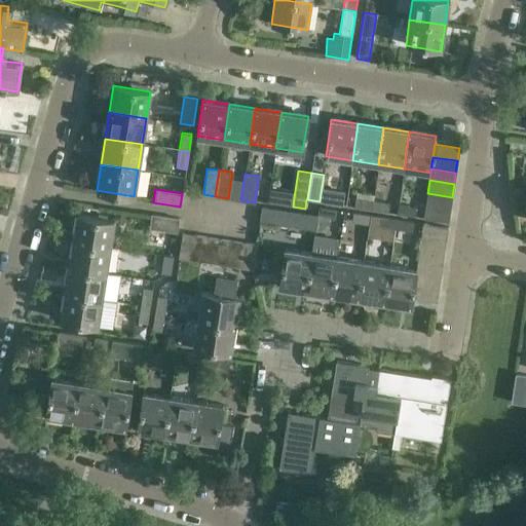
[(450,210),(452,197),(427,193),(425,205),(450,210)]
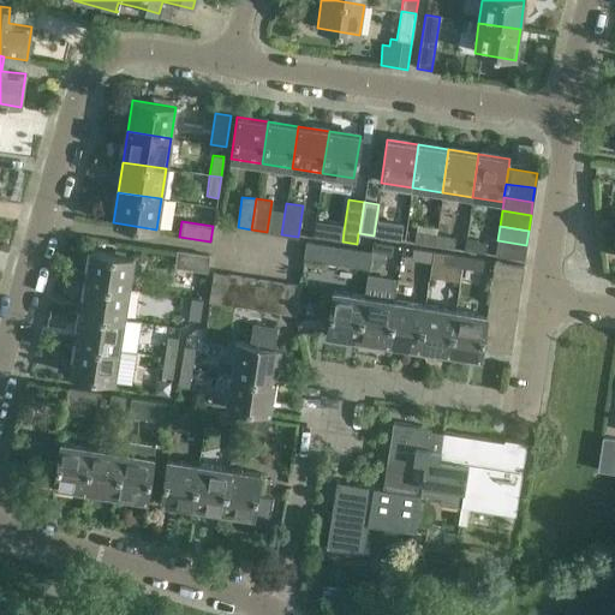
[(415,233),(413,243),(434,246),(435,236),(415,233)]
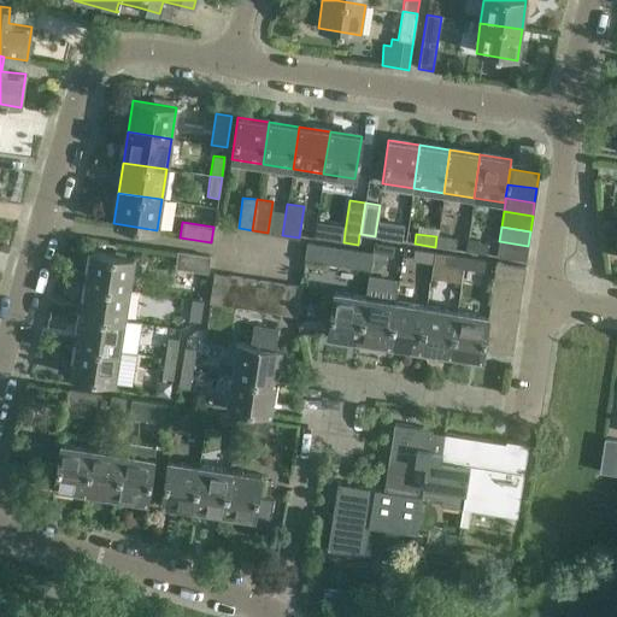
[(435,247),(465,251),(466,240),(436,236),(435,247)]
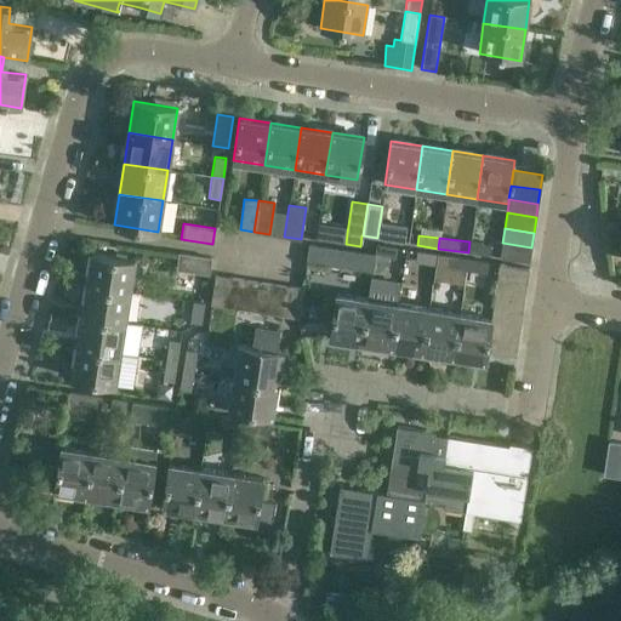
[(489,256),(491,245),(469,241),(468,252),(489,256)]
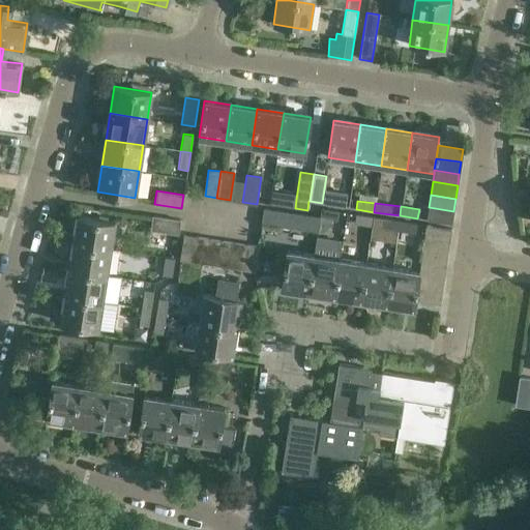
[(451,224),(453,211),(429,207),(427,219),(451,224)]
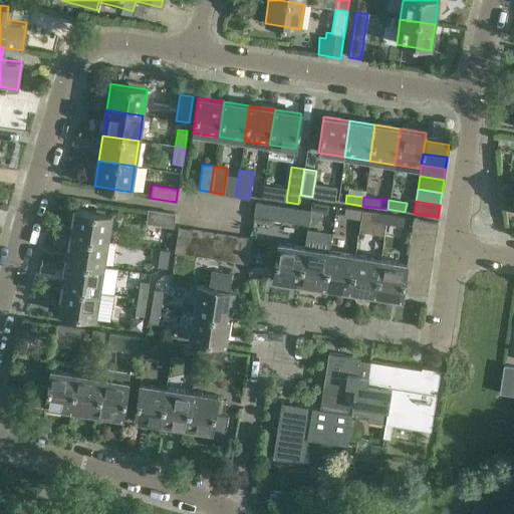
[(256,203),(254,217),(308,226),(308,225),(310,212),(310,211),(309,211),(256,203)]
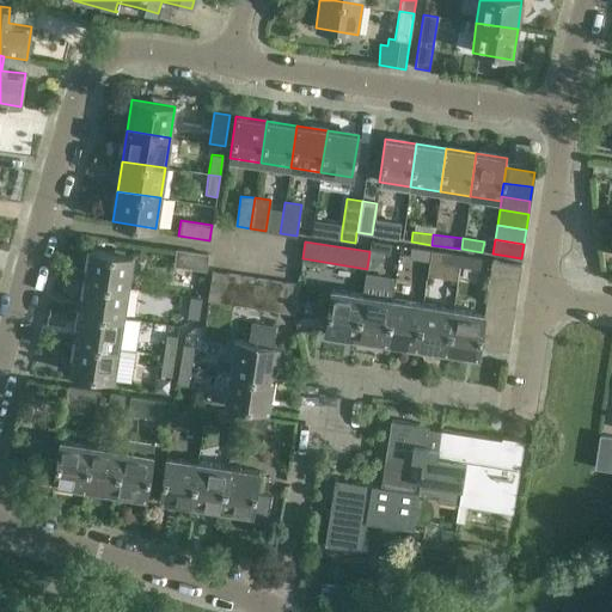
[(369,251),(369,252),(389,256),(391,244),(369,242),(368,251),(369,251)]
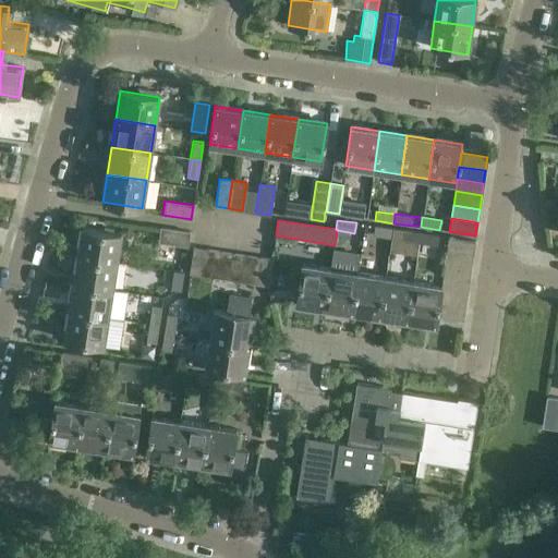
[(372,237),(391,239),(392,229),(374,226),(372,237)]
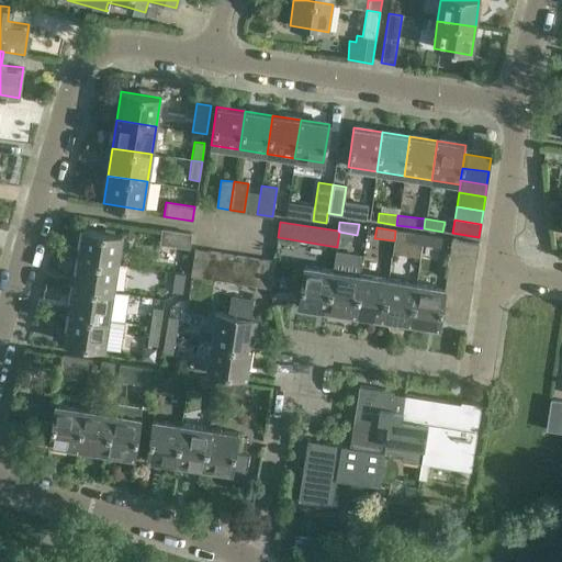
[(77,258),(116,263),(121,235),(82,229),(77,258)]
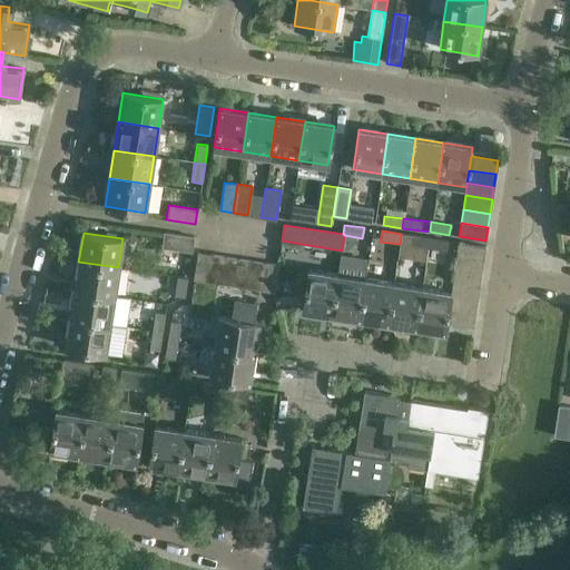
[(192,252),(193,237),(165,233),(163,247),(192,252)]
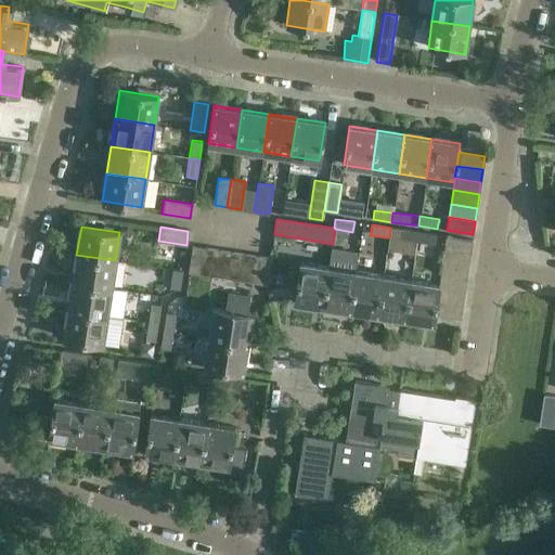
[(400,230),(398,239),(416,242),(417,232),(400,230)]
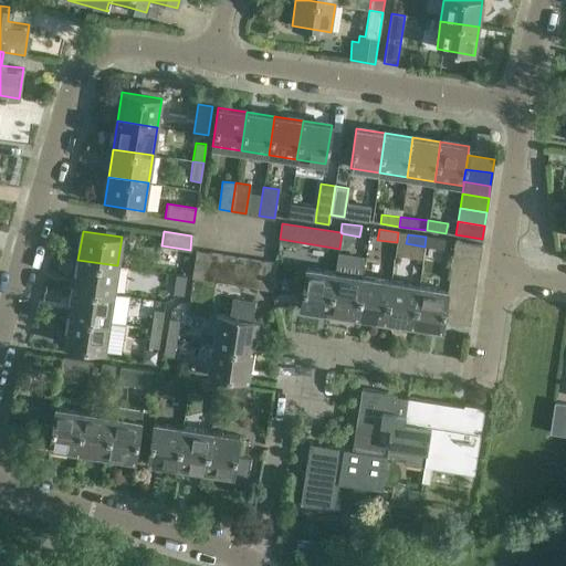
[(442,249),(444,240),(426,237),(425,247),(442,249)]
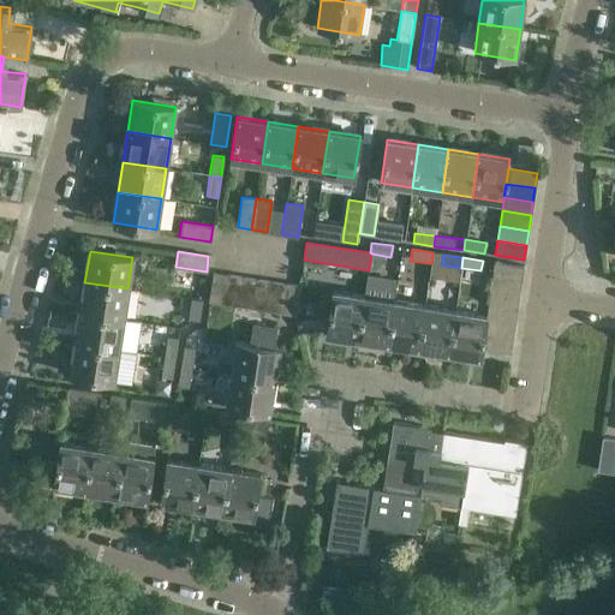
[(520,281),(523,267),(494,262),(491,276),(520,281)]
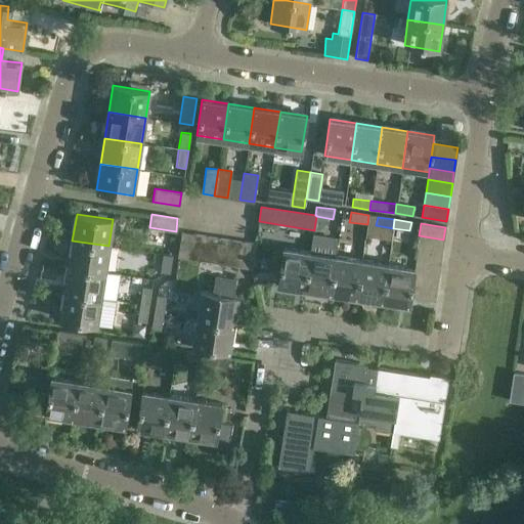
[(189,258),(193,233),(181,232),(178,257),(189,258)]
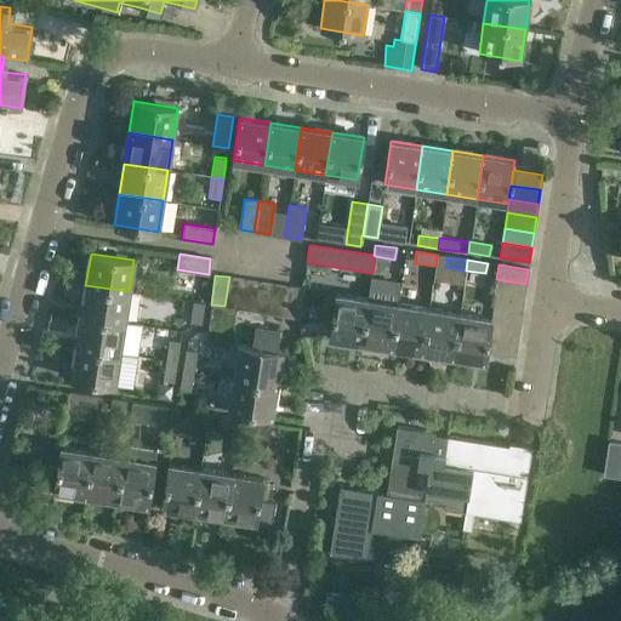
[(229,277),(224,306),(240,308),(244,279),(229,277)]
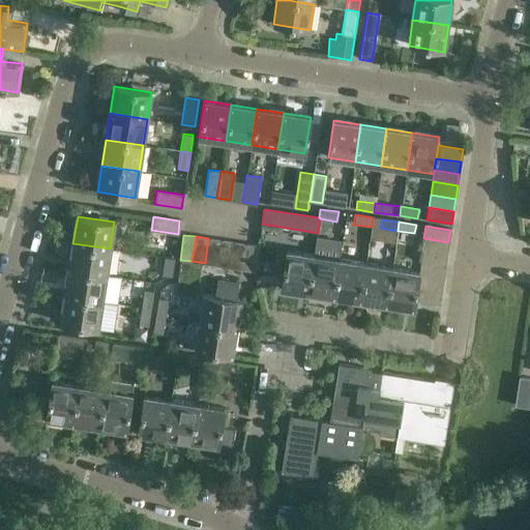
[(216,265),(221,240),(208,238),(205,263),(216,265)]
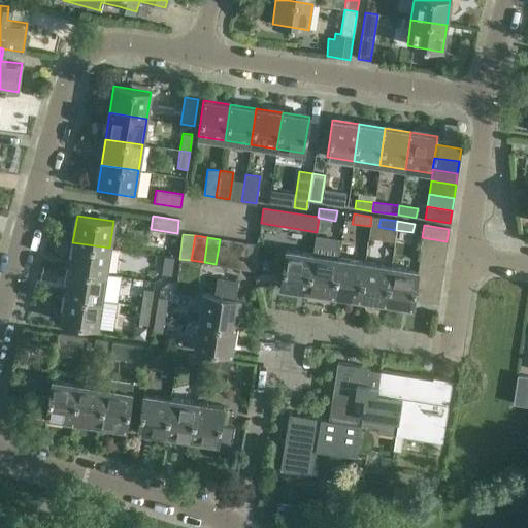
[(422,237),(420,250),(444,253),(447,241),(422,237)]
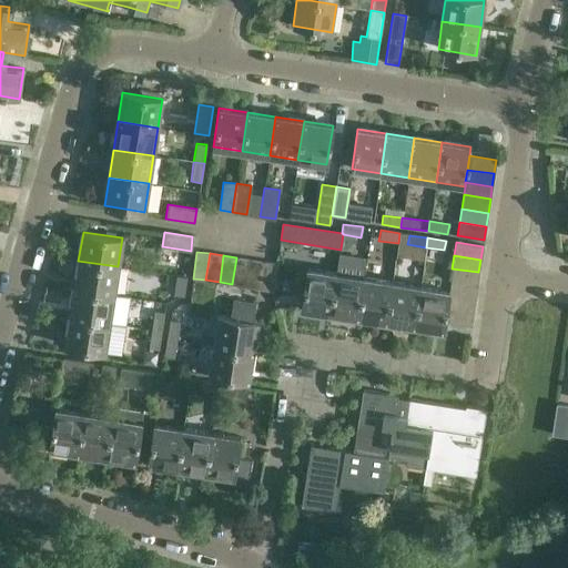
[(246,286),(250,260),(236,257),(232,284),(246,286)]
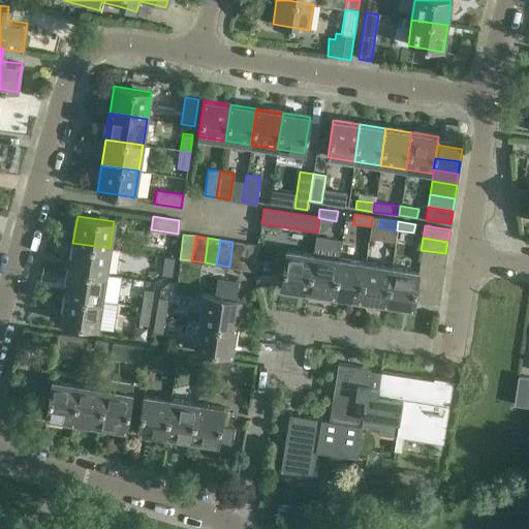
[(232,242),(229,267),(242,269),(245,244),(232,242)]
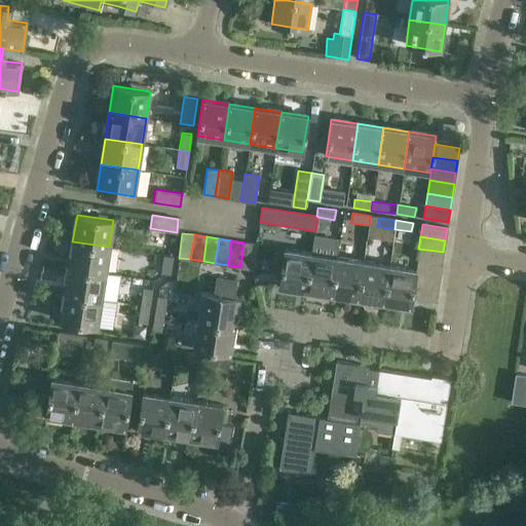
[(72,241),(68,267),(105,273),(109,247),(72,241)]
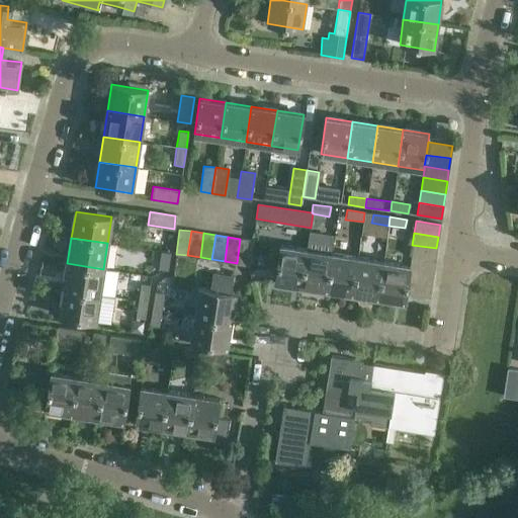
[(240,239),(237,263),(249,265),(252,241),(240,239)]
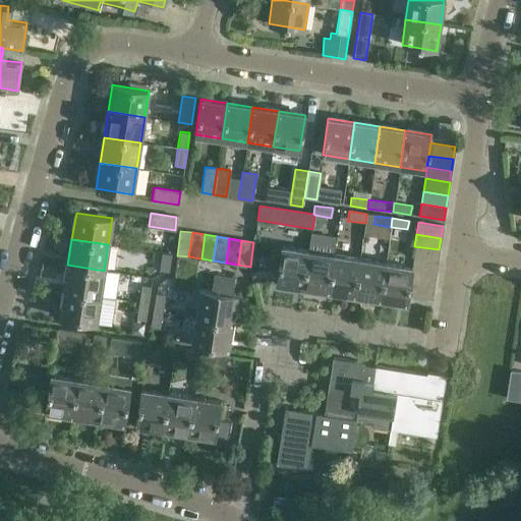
[(302,287),(308,250),(282,246),(276,283),(302,287)]
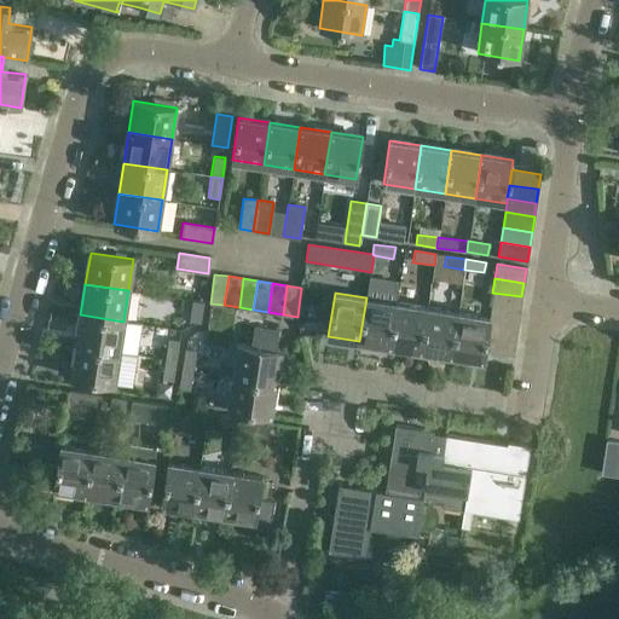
[(492,293),(490,307),(519,312),(521,296),(492,293)]
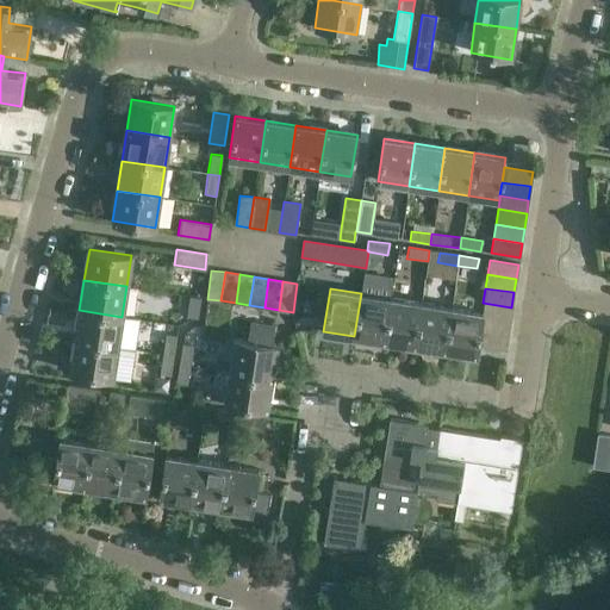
[(391,298),(361,293),(354,336),(385,341),(391,298)]
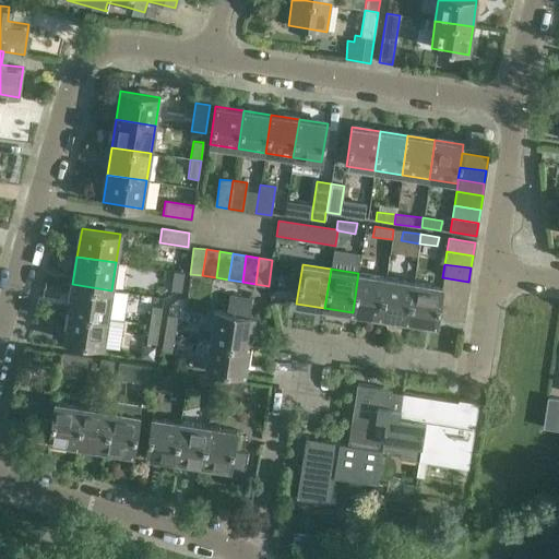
[(173,272),(170,292),(180,293),(182,273),(173,272)]
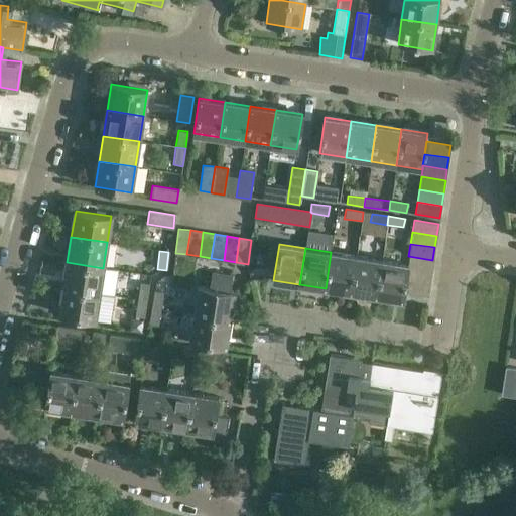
[(326,288),(351,292),(356,256),(331,252),(326,288)]
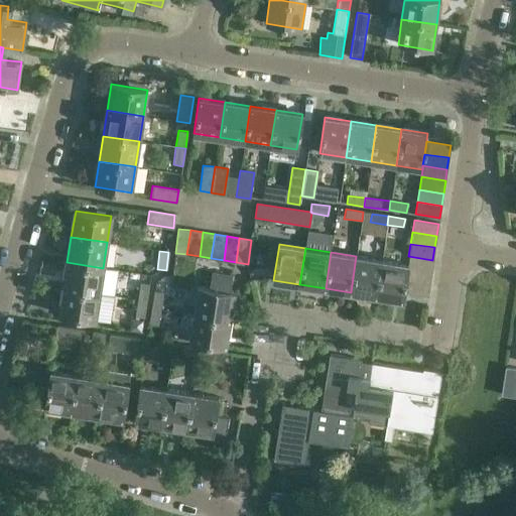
[(351,292),(376,296),(381,260),(356,256),(351,292)]
